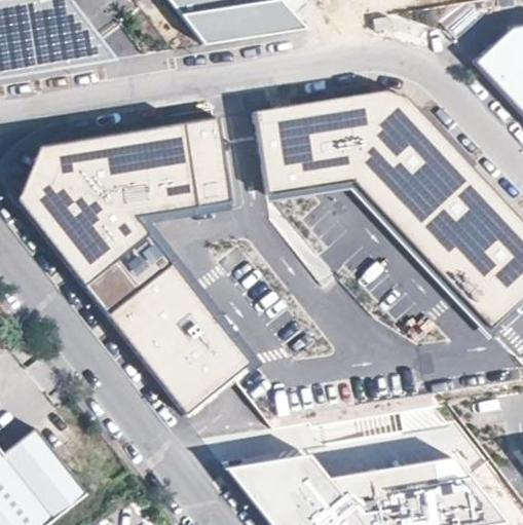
[(0,73),(113,54),(79,0),(0,0),(0,73)]
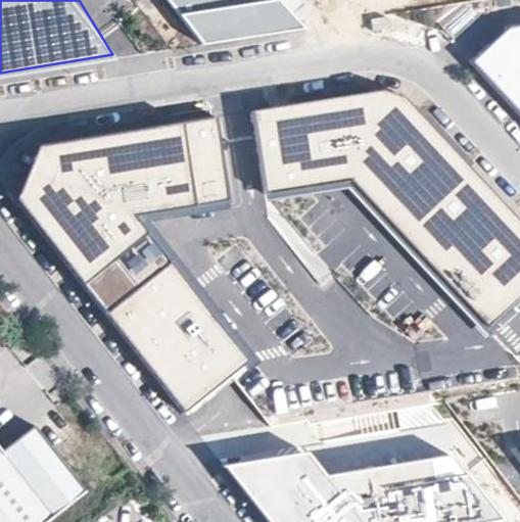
[(157,0),(190,42),(289,26),(267,0),(157,0)]
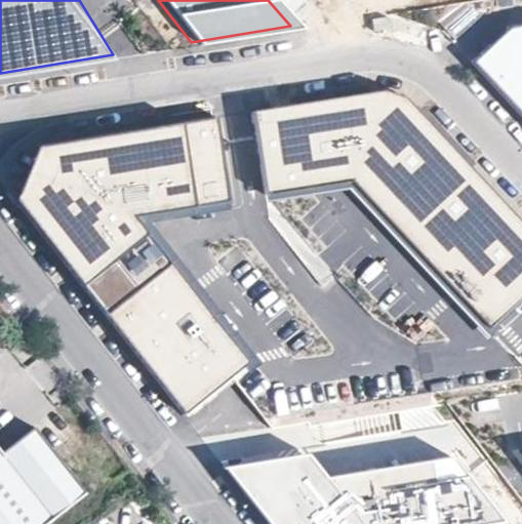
[(166,37),(145,2),(116,19),(137,54),(166,37)]
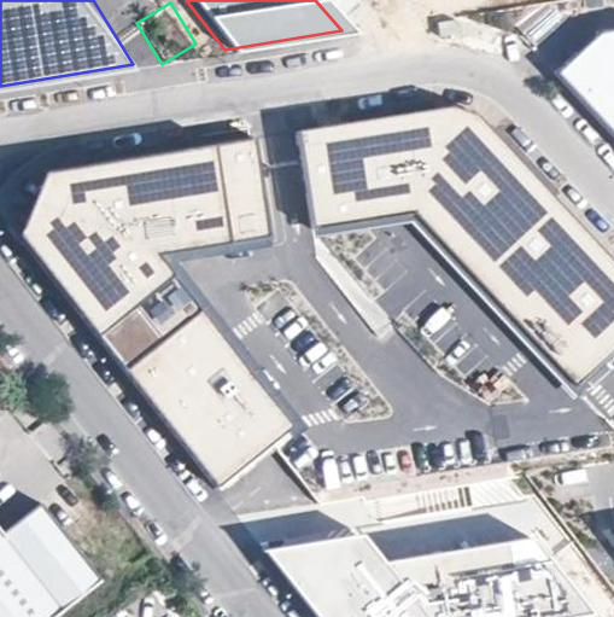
[(613,30),(598,35),(554,74),(613,137),(613,30)]
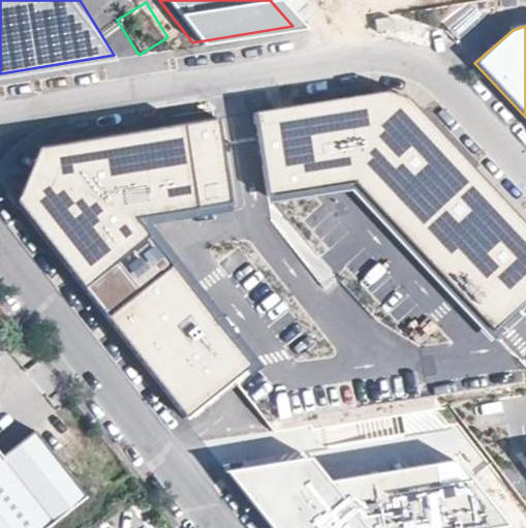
[(258,118),(271,195),(363,186),(498,334),(525,306),(525,227),(415,112),(395,96),(258,118)]
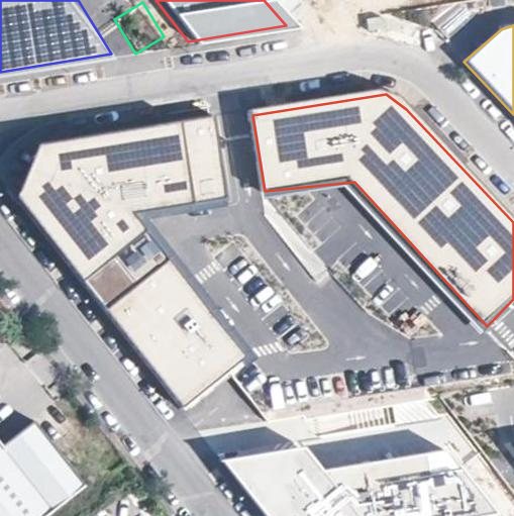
[(19,196),(200,427),(258,417),(236,386),(250,357),(149,214),(220,197),(215,119),(41,143),(19,196)]
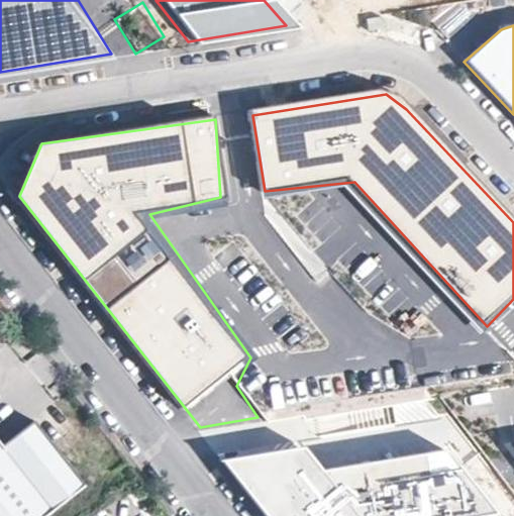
[(0,515),(39,515),(81,484),(30,419),(0,442),(0,515)]
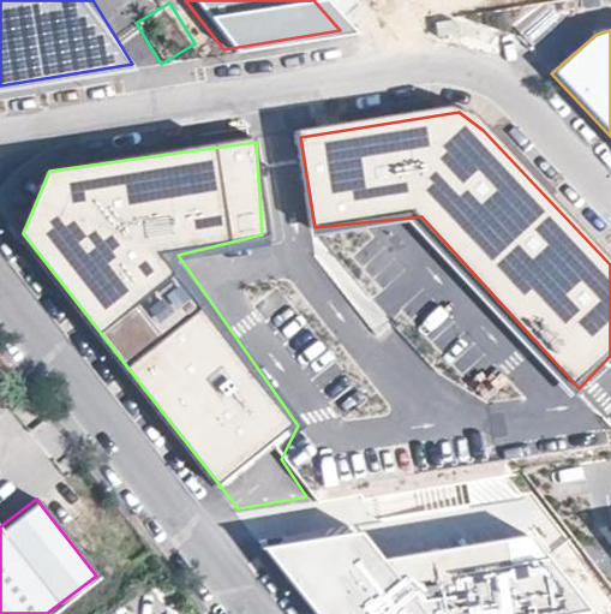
[(287,543),(258,547),(310,613),(592,613),(532,534),(379,558),(359,530),(287,543)]
